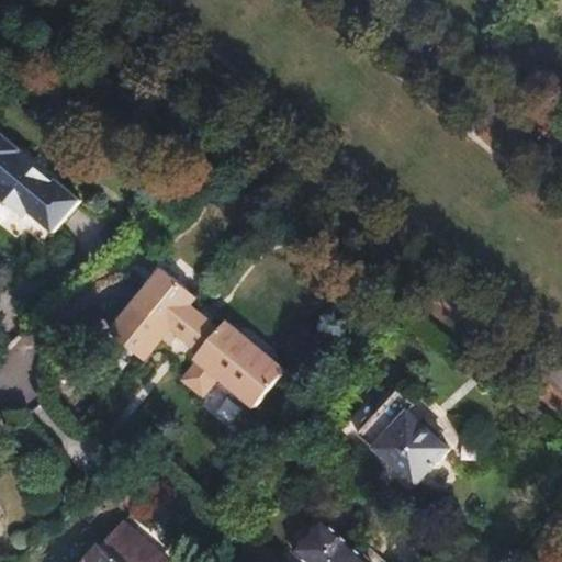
[(0,131),(0,195),(25,217),(30,213),(53,232),(80,200),(57,180),(54,183),(18,153),(21,149),(0,131)]
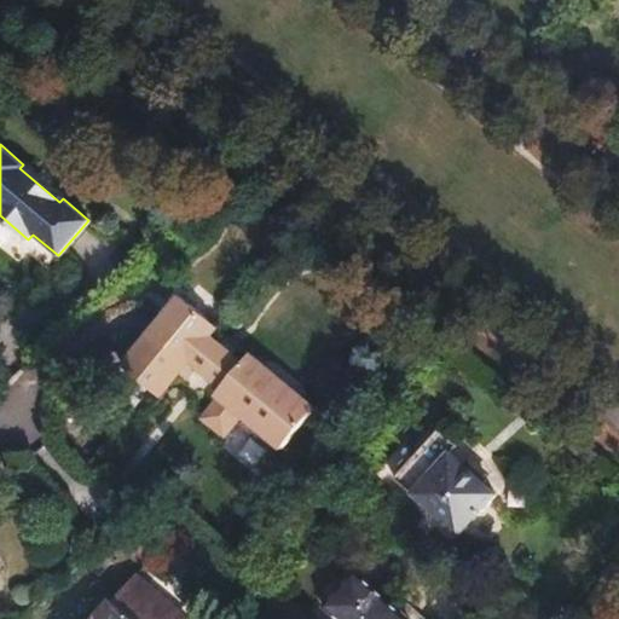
[(179,293),(122,363),(160,394),(190,357),(223,383),(217,392),(219,394),(207,410),(208,420),(217,427),(227,427),(241,412),(281,445),(314,405),(249,351),(242,360),(209,334),(217,324),(179,293)]
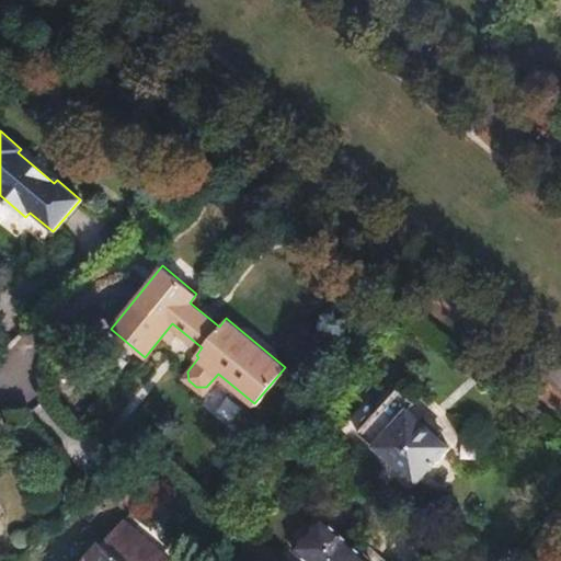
[(373,397),(351,421),(416,480),(450,444),(411,408),(419,400),(396,380),(377,401),(373,397)]
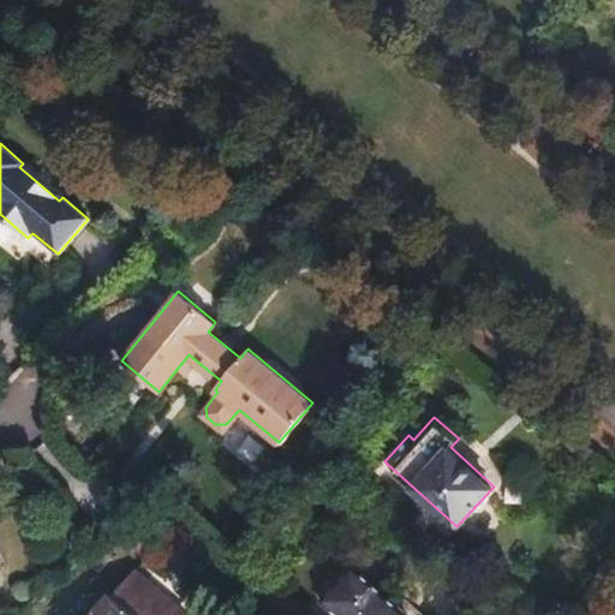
[(107,593),(88,614),(178,614),(183,610),(132,568),(108,596),(107,593)]
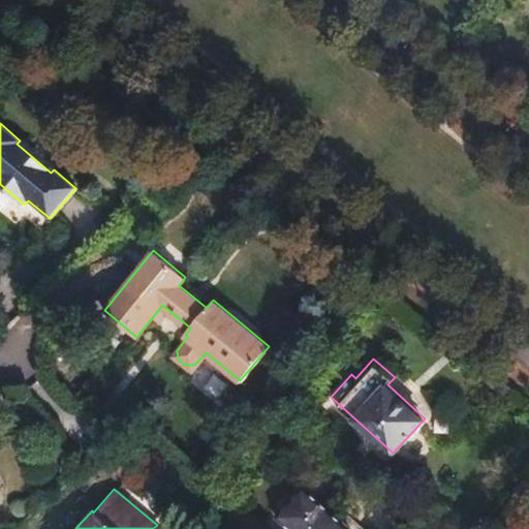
[(349,528),(305,491),(278,522),(285,528),(349,528)]
